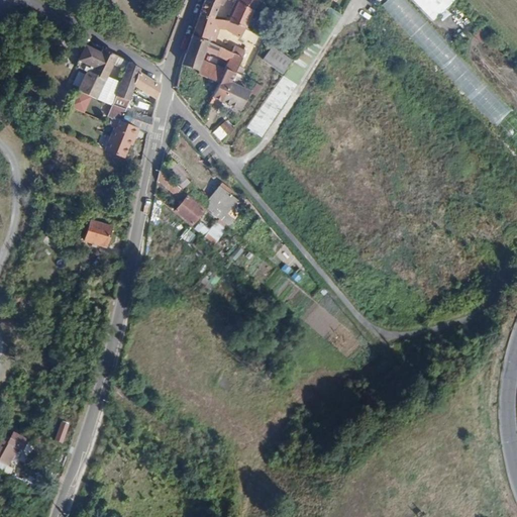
[(218,4),(205,0),(203,0),(200,8),(198,14),(211,18),(218,4)]
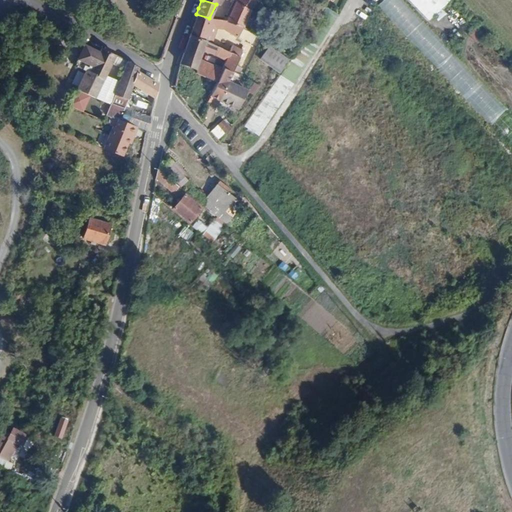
[(237,0),(237,1),(234,0),(224,20),(241,28),(245,19),(248,11),(250,8),(254,1),(254,0),(237,0)]
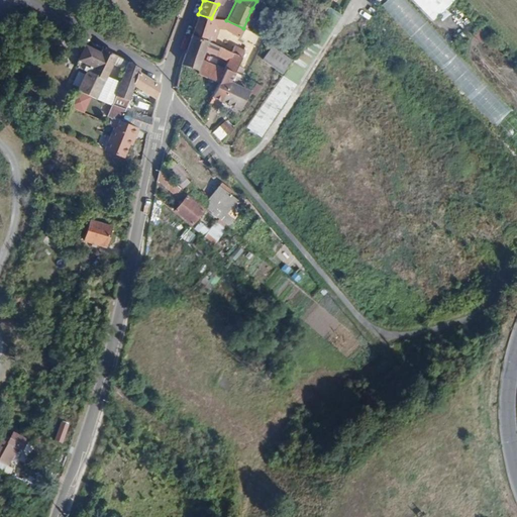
[(450,0),(421,0),(420,2),(434,16),(450,0)]
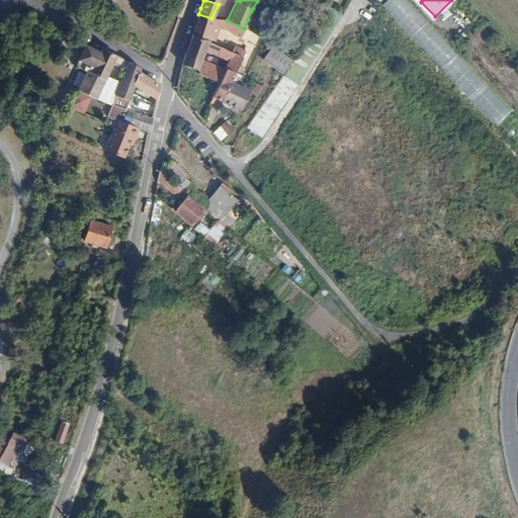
[(301,16),(315,24),(322,13),(310,5),(301,16)]
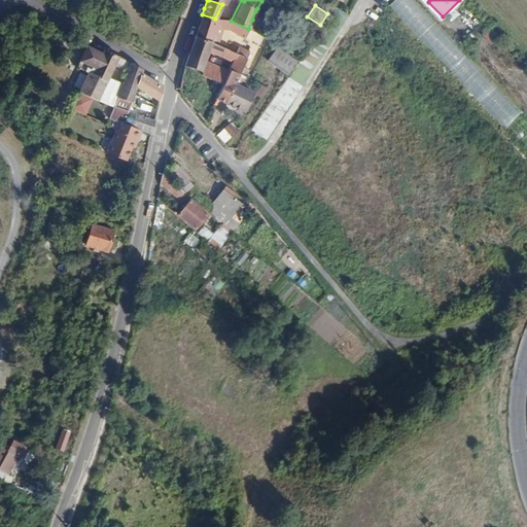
[(336,9),(251,130),(262,138),(306,75),(313,66),(316,61),(322,49),(345,15),(336,9)]
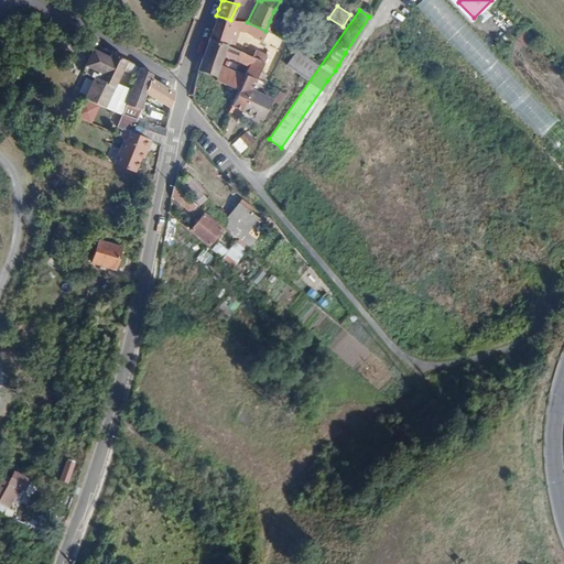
[(260,43),(266,31),(247,22),(230,20),(216,15),(212,28),(210,30),(215,31),(213,39),(208,36),(207,39),(214,41),(217,43),(221,44),(230,50),(234,40),(231,39),(234,34),(249,39),(251,40),(260,43)]
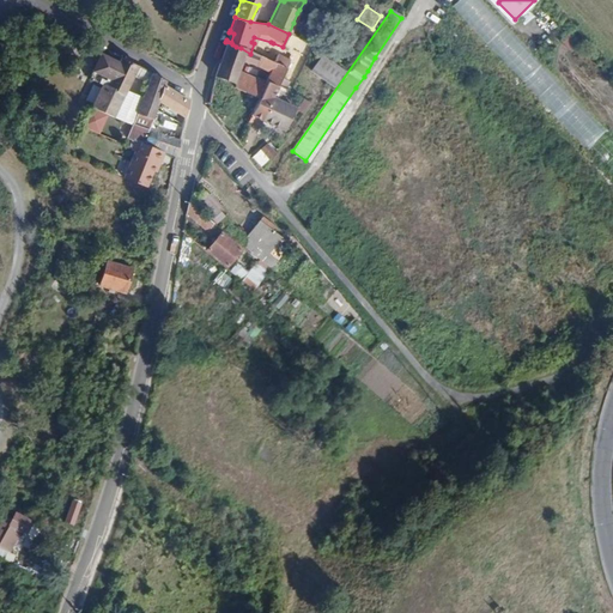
[(258,58),(250,54),(241,48),(236,47),(232,44),(225,42),(220,54),(240,61),(254,67),(254,65),(258,58)]
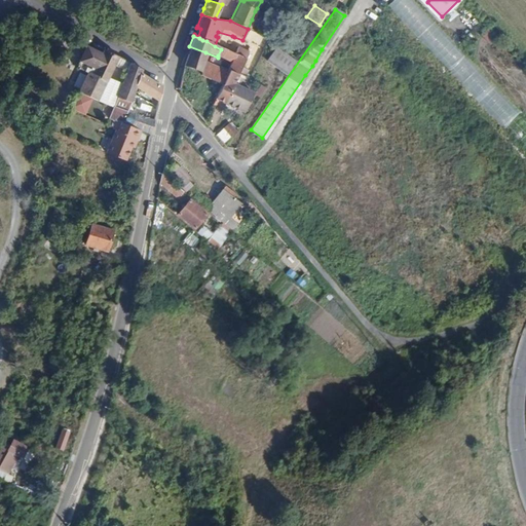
[(233,55),(243,61),(249,50),(238,44),(233,55)]
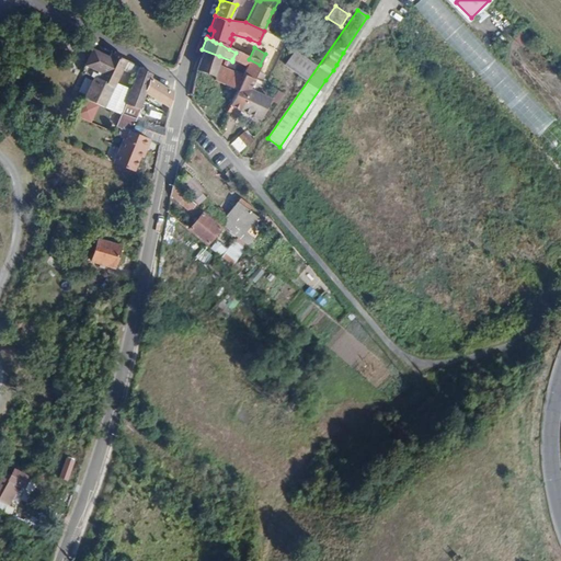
[(109,56),(91,49),(81,71),(93,78),(98,80),(109,56)]
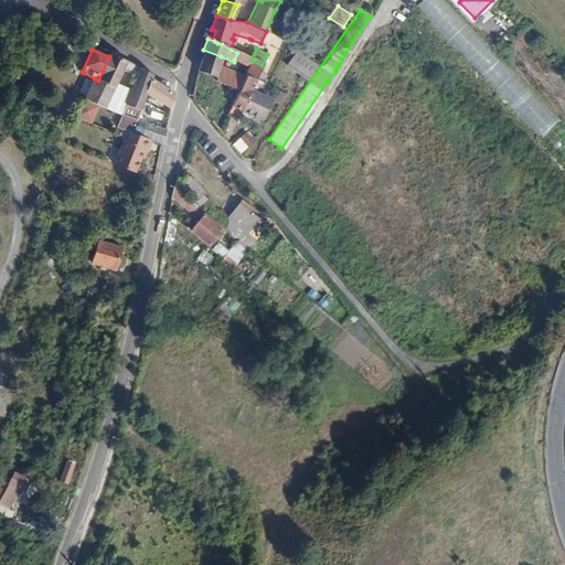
[(202,54),(201,57),(219,64),(221,56),(203,50),(202,54)]
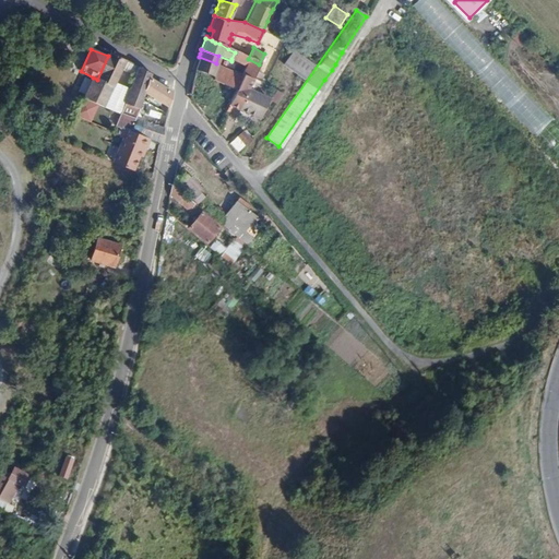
[(292,49),(282,64),(304,79),(314,63),(292,49)]
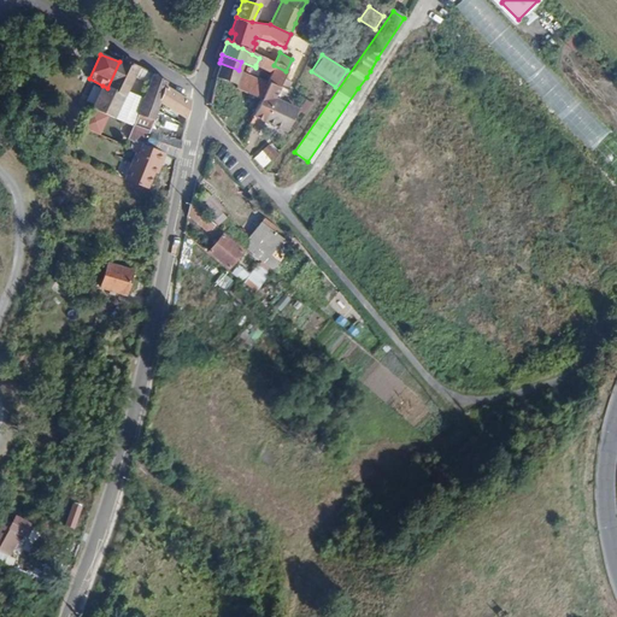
[(271,64),(259,58),(256,65),(269,72),(271,64)]
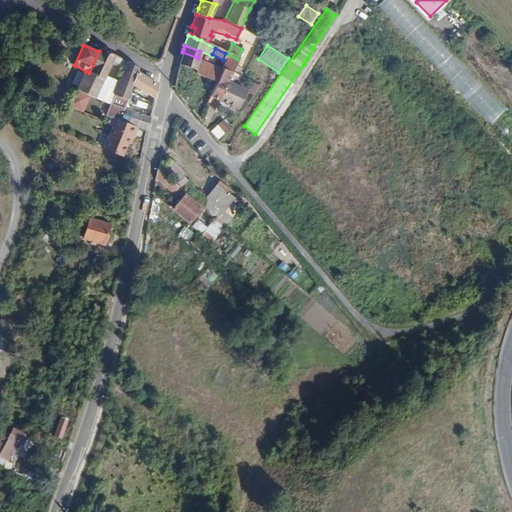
[(114,55),(100,49),(99,51),(89,73),(102,80),(114,55)]
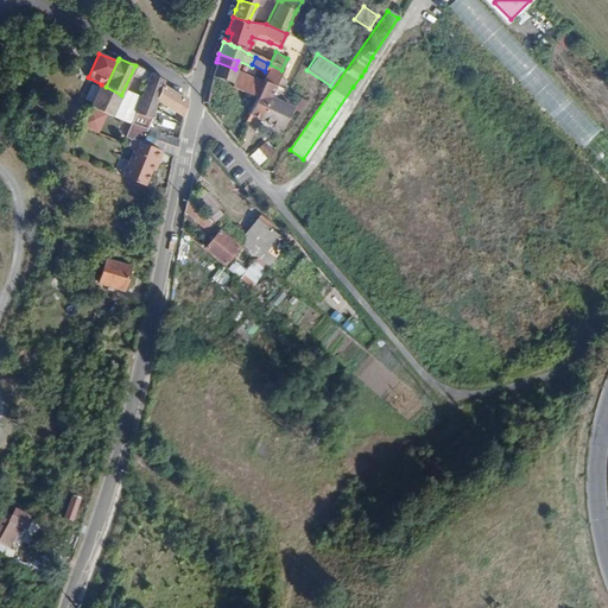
[(216,62),(211,76),(230,83),(230,81),(234,70),(235,69),(216,62)]
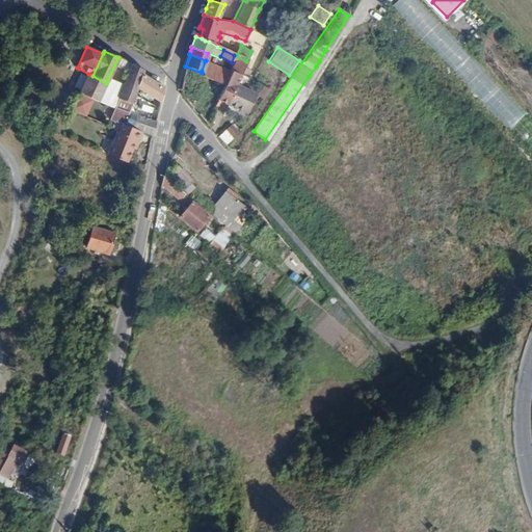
[(240,74),(246,61),(236,56),(234,55),(232,62),(229,70),(230,70),(237,73),(240,74)]
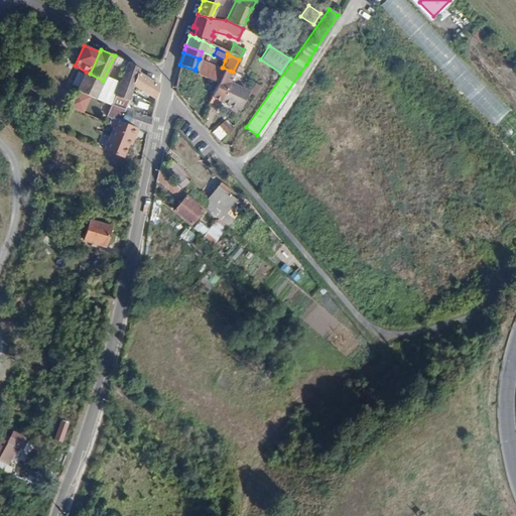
[(199,59),(196,69),(198,69),(197,73),(217,82),(223,70),(199,59)]
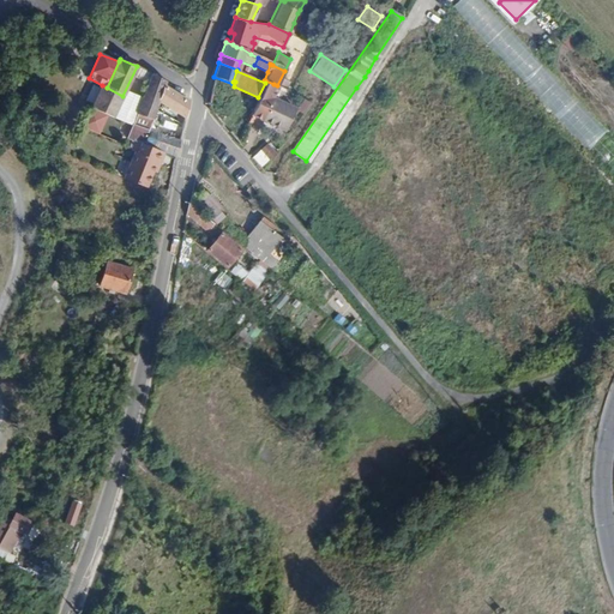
[(132,139),(139,142),(144,144),(149,130),(158,102),(163,86),(166,80),(151,74),(138,110),(132,126),(127,137),(132,139)]
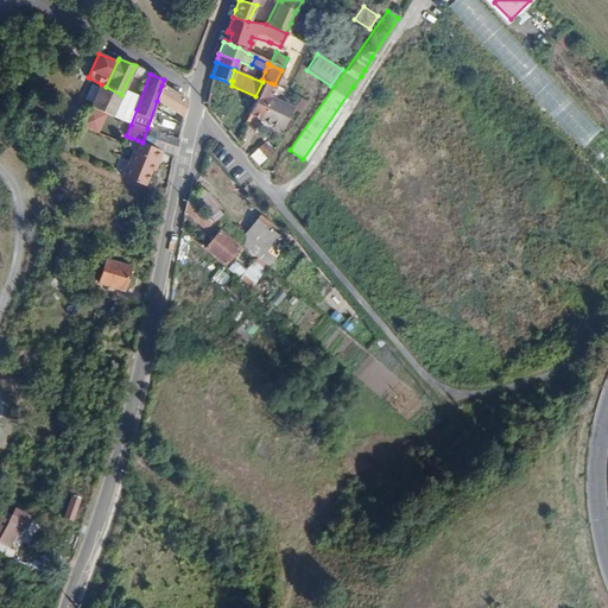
[(259,118),(280,128),(290,107),(268,96),(274,84),(271,83),(263,80),(263,82),(255,96),(248,112),(259,118)]
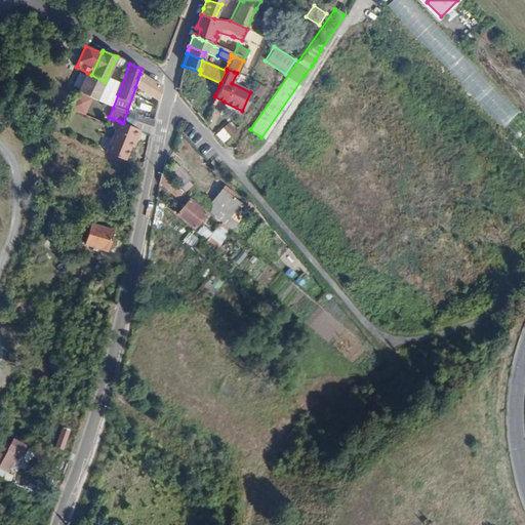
[(87,73),(78,92),(85,95),(91,97),(96,101),(102,87),(105,82),(91,75),(87,73)]
